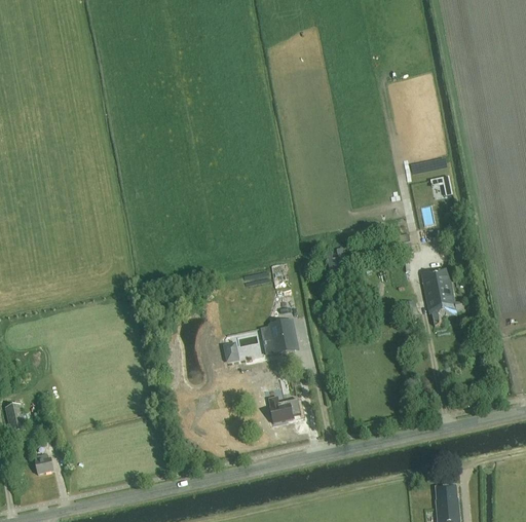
[(456,308),(463,307),(462,299),(454,300),(448,267),(422,271),(429,312),(433,311),(435,324),(445,322),(444,317),(457,313),(456,308)]
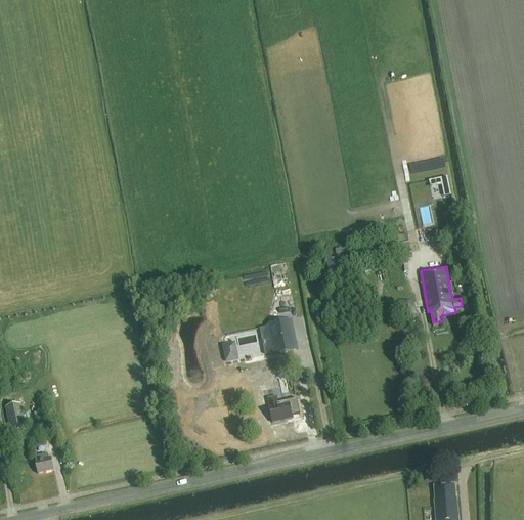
[(270,275),(268,267),(245,273),(247,283),(270,275)]
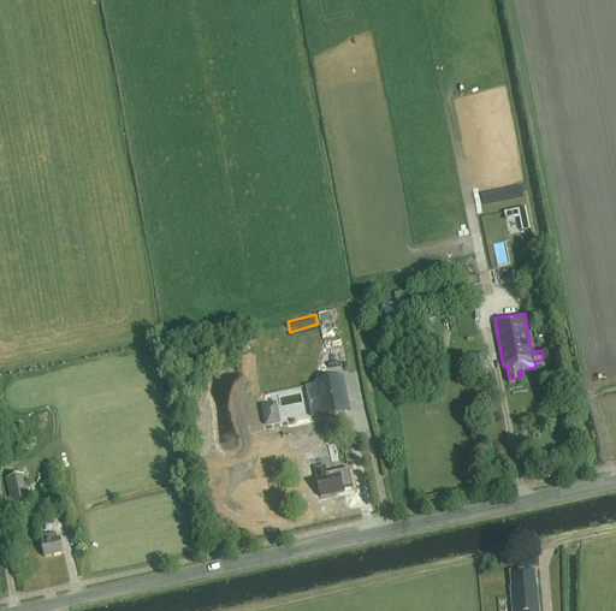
[(337,373),(314,378),(321,414),(344,409),(337,373)]
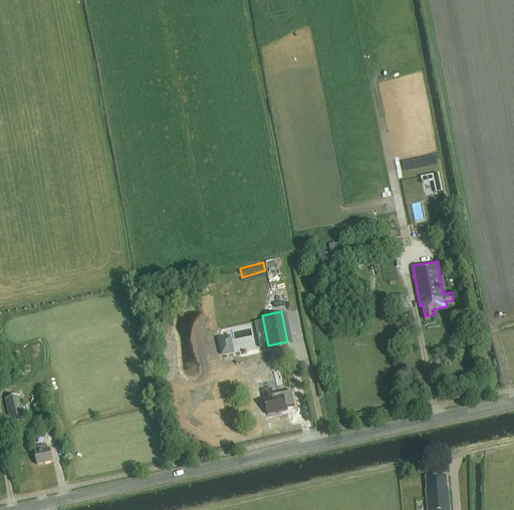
[(264,397),(265,402),(267,412),(286,408),(285,404),(293,402),(290,389),(272,393),(271,387),(262,388),(264,397)]
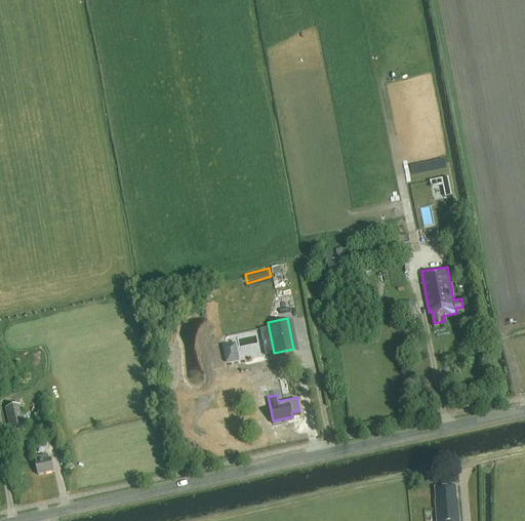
[(21,401),(5,404),(10,431),(27,428),(21,401)]
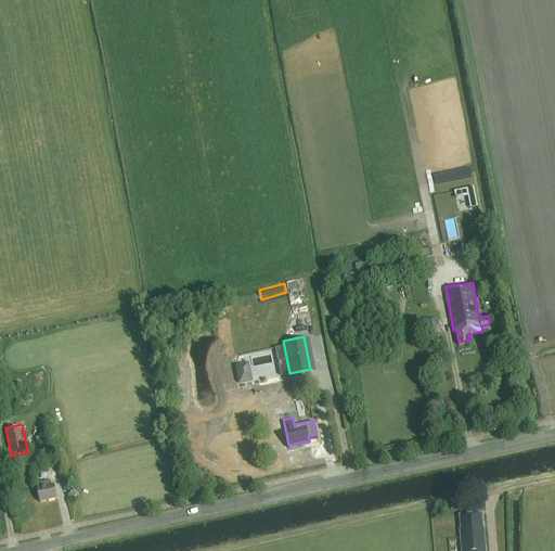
[(40,499),(56,495),(53,482),(51,482),(50,477),(37,479),(38,485),(37,485),(40,499)]
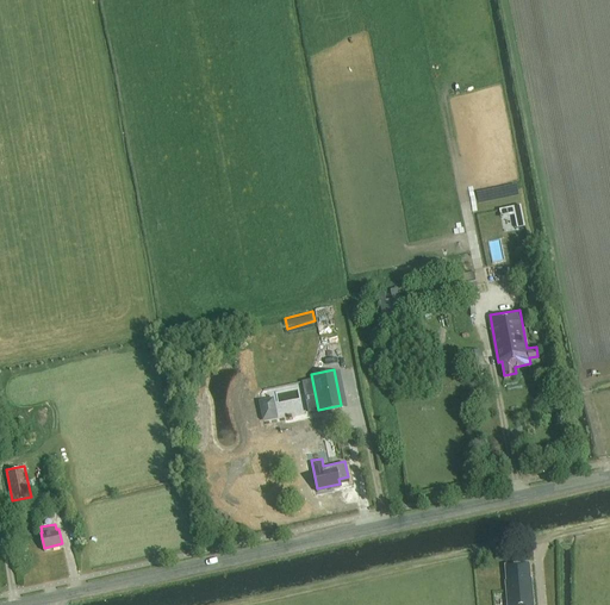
[(528,560),(505,562),(506,578),(505,579),(508,604),(533,604),(530,575),(529,575),(528,560)]
